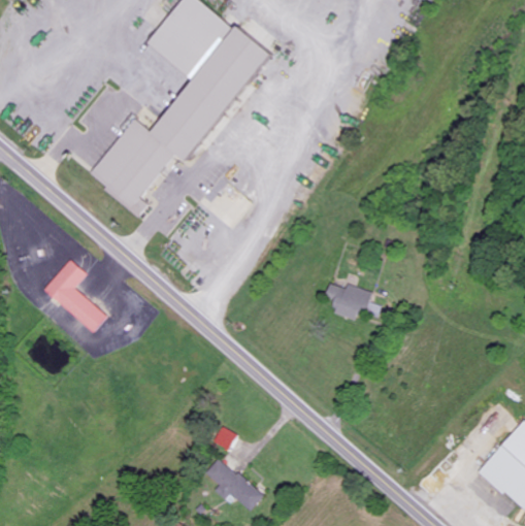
[(106,317),(74,288),(86,274),(70,260),(45,289),(93,331),(106,317)]
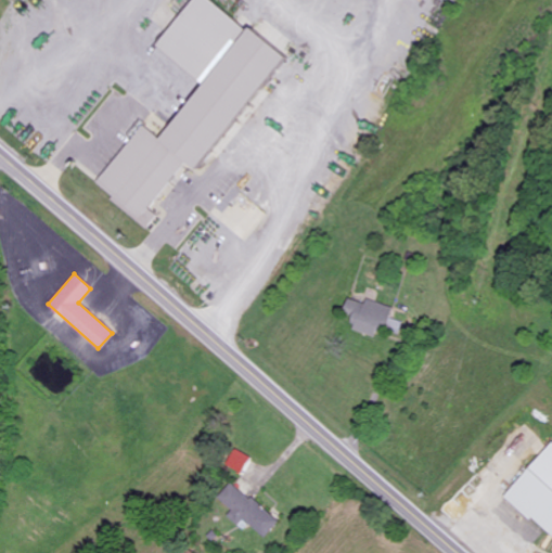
[(349,328),(374,335),(377,324),(385,326),(392,306),(366,298),(364,303),(347,297),(342,313),(352,317),(349,328)]
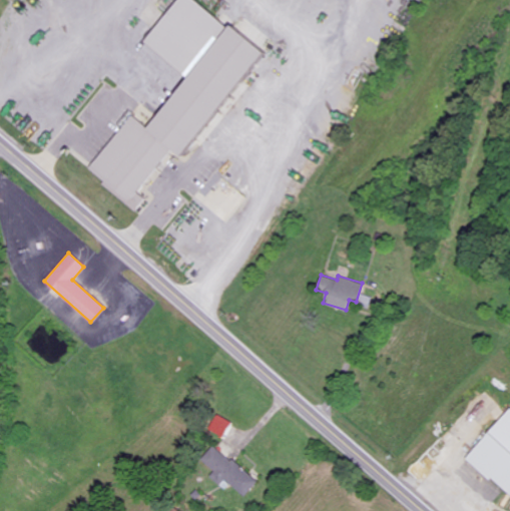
[(465,457),(509,496),(509,408),(509,407),(465,457)]
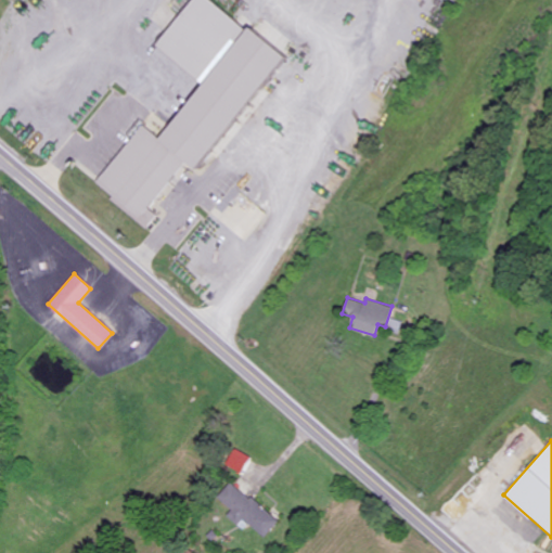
[(239,473),(248,458),(234,448),(223,463),(239,473)]
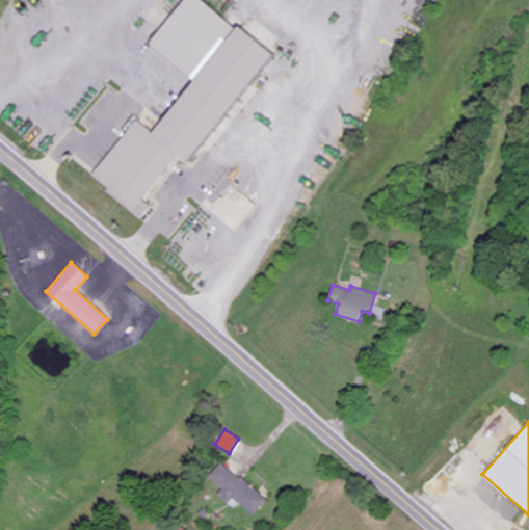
[(206,479),(234,502),(237,500),(253,513),(265,499),(220,461),(206,479)]
